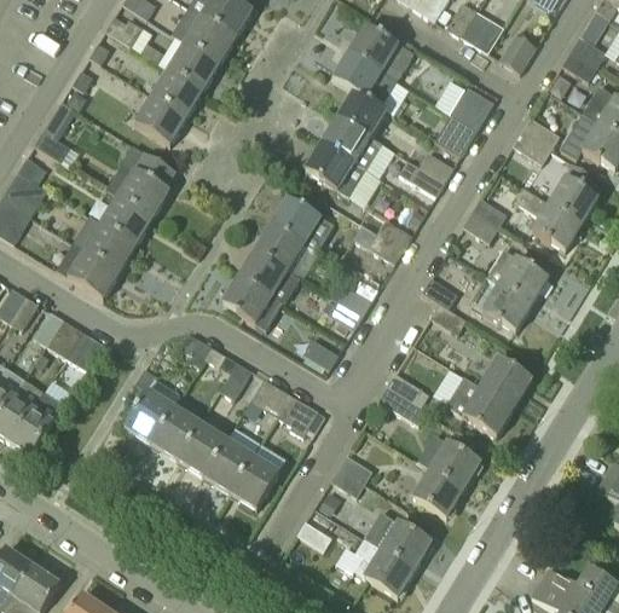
[(126,0),(122,6),(148,21),(156,7),(145,0),(126,0)]
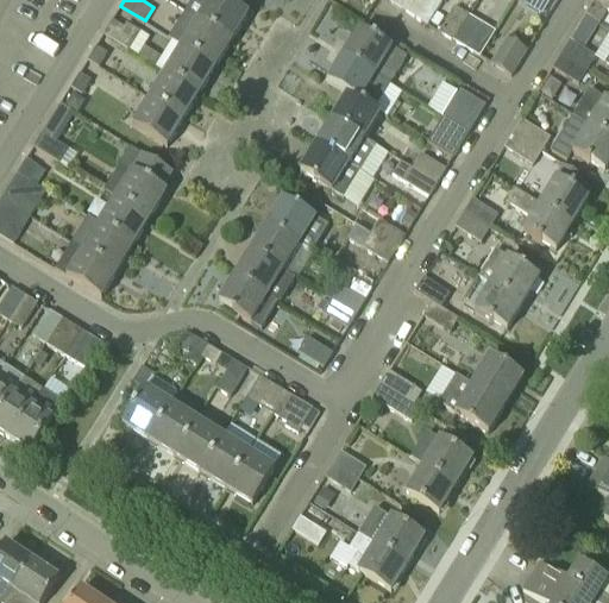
[(249,11),(231,0),(207,0),(198,17),(232,38),(249,11)]
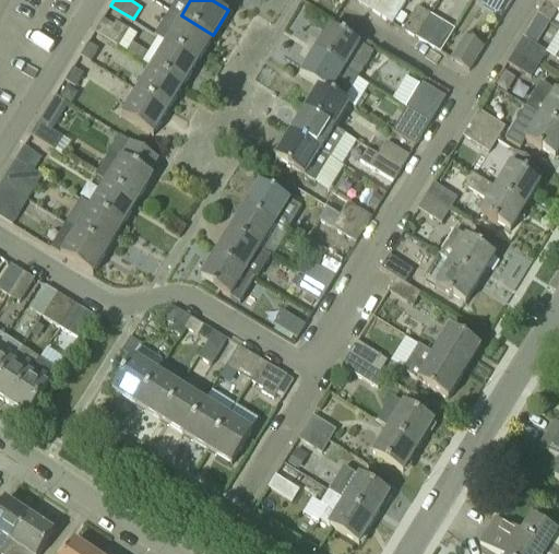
[(401,8),(405,0),(372,0),(369,6),(393,21),(395,16),(401,8)]
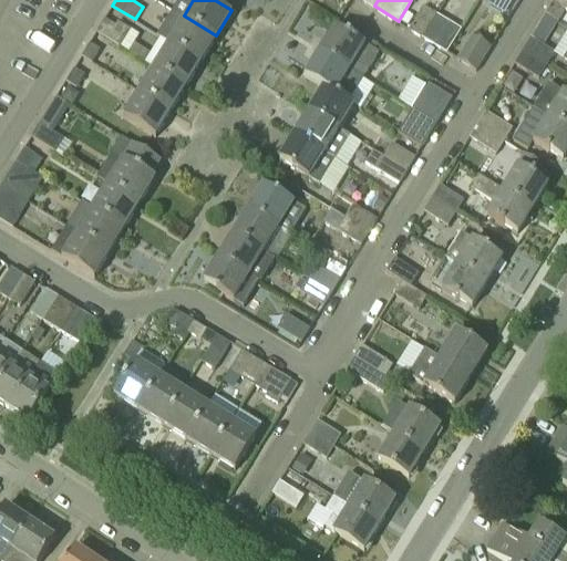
[(553,0),(545,12),(558,20),(566,8),(566,0),(553,0)]
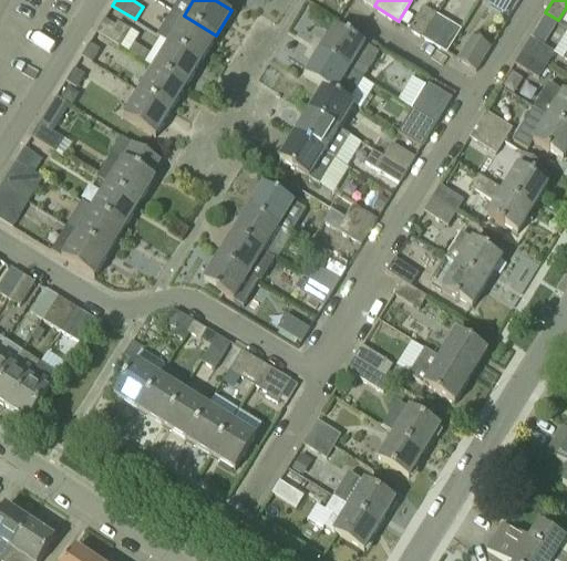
[(409,28),(423,37),(437,11),(424,3),(409,28)]
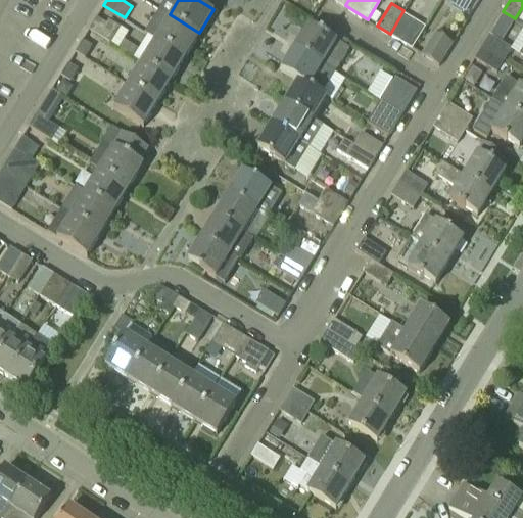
[(381,11),(375,7),(370,15),(376,19),(381,11)]
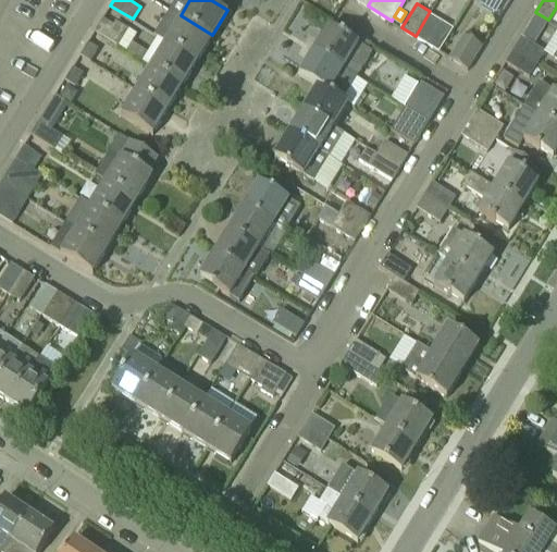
[(430,11),(416,36),(428,43),(434,47),(438,49),(454,26),(448,23),(430,11)]
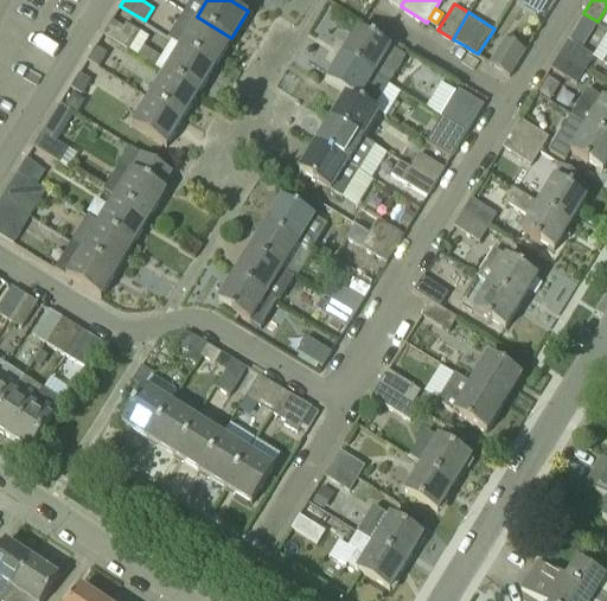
[(561,51),(587,68),(595,55),(582,46),(598,21),(583,13),(569,38),(561,51)]
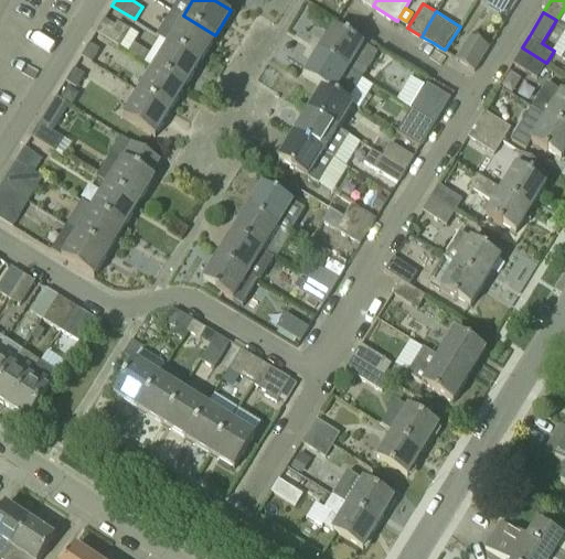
[(215,35),(183,15),(168,40),(200,60),(215,35)]
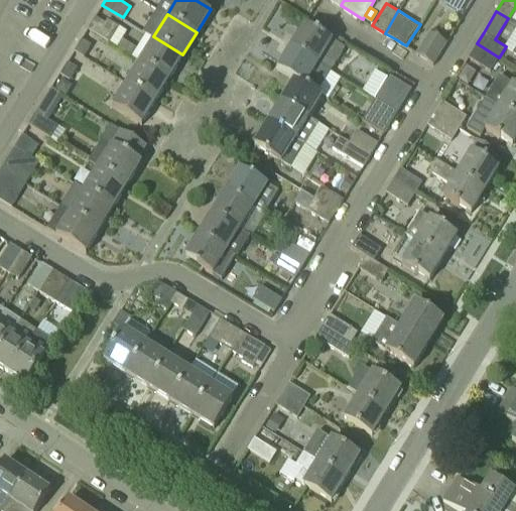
[(110,40),(119,24),(107,17),(105,20),(96,15),(88,26),(110,40)]
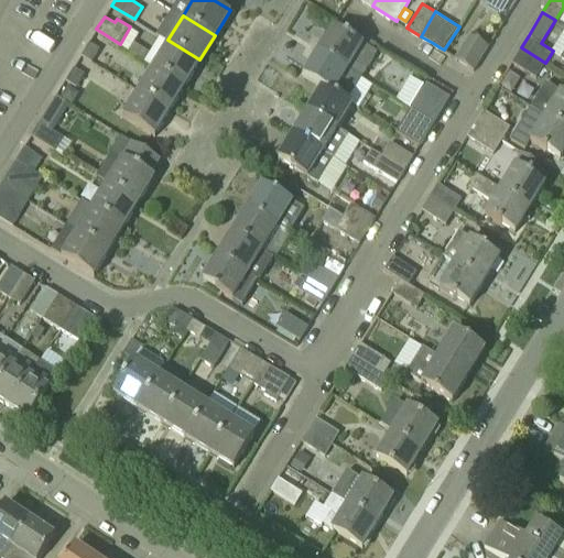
[(332,25),(318,48),(360,74),(377,50),(370,46),(375,41),(367,36),(364,42),(362,44),(345,33),(332,25)]
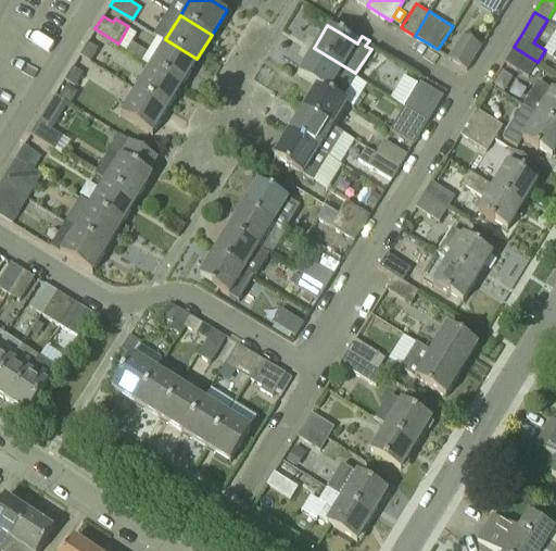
[(463,32),(449,55),(467,67),(481,44),(463,32)]
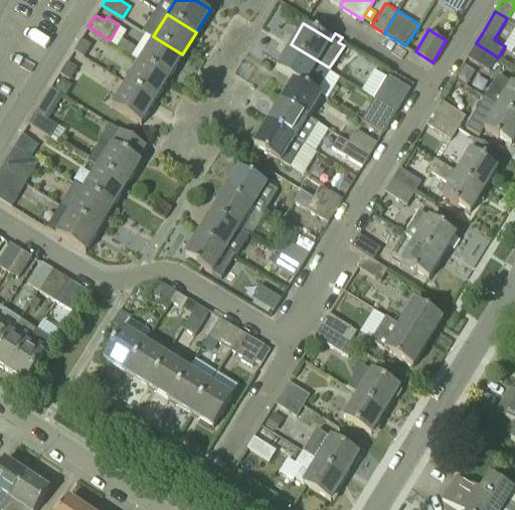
[(74,48),(83,54),(91,42),(81,36),(74,48)]
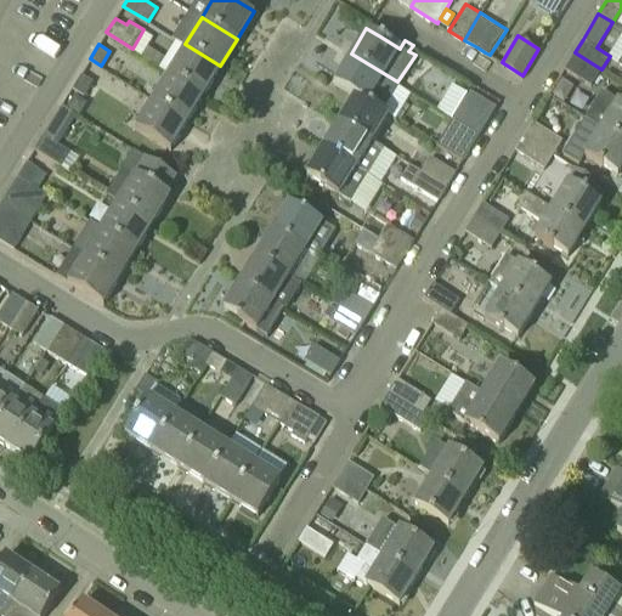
[(147,44),(141,54),(152,61),(159,65),(165,55),(147,44)]
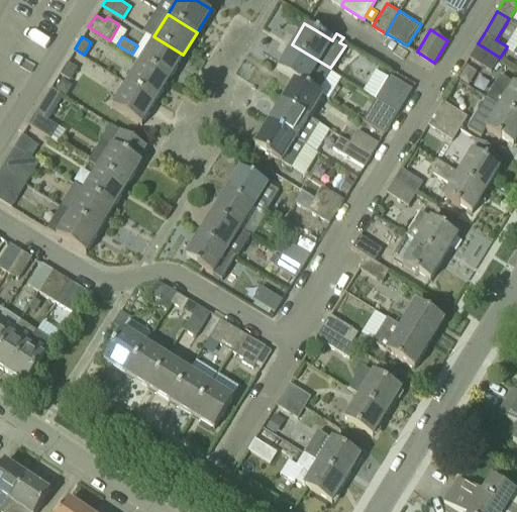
[(183,55),(153,36),(139,59),(169,77),(183,55)]
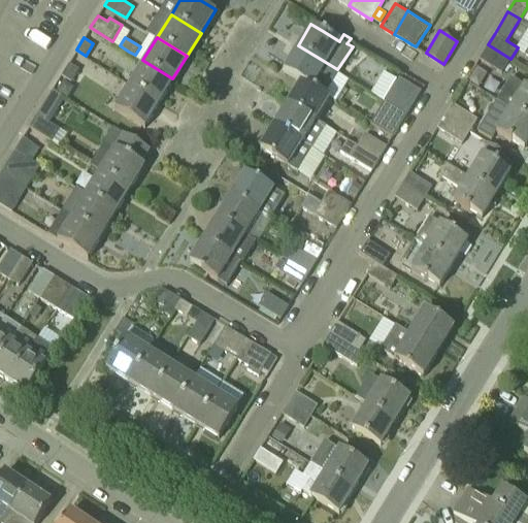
[(510,59),(488,44),(480,57),(502,71),(510,59)]
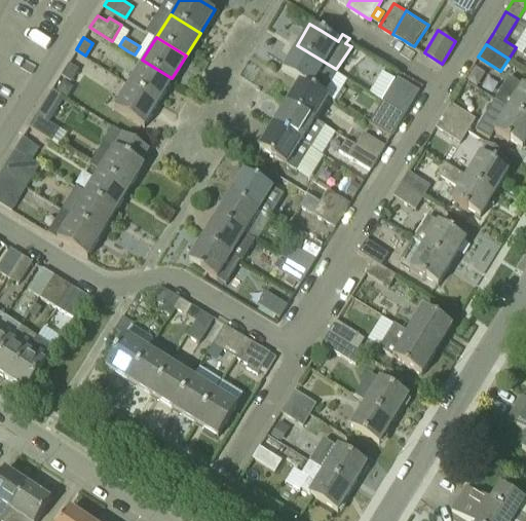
[(336,70),(336,69),(297,45),(284,67),(301,78),(329,95),(335,98),(347,77),(336,70)]
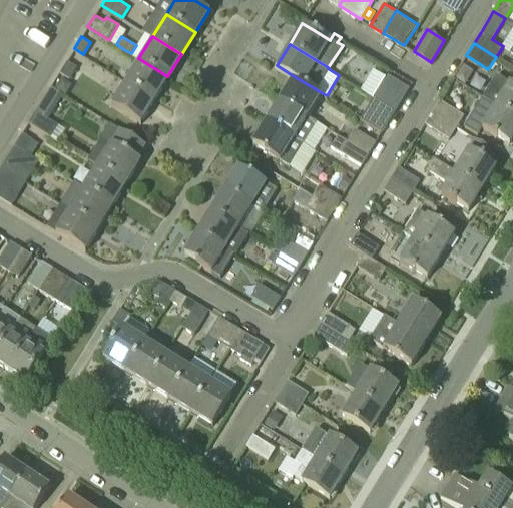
[(167,76),(138,58),(125,80),(154,98),(167,76)]
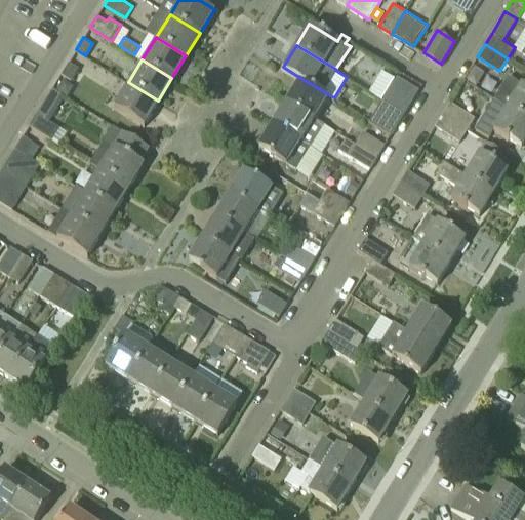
[(61,73),(62,73),(70,78),(78,66),(69,61),(61,73)]
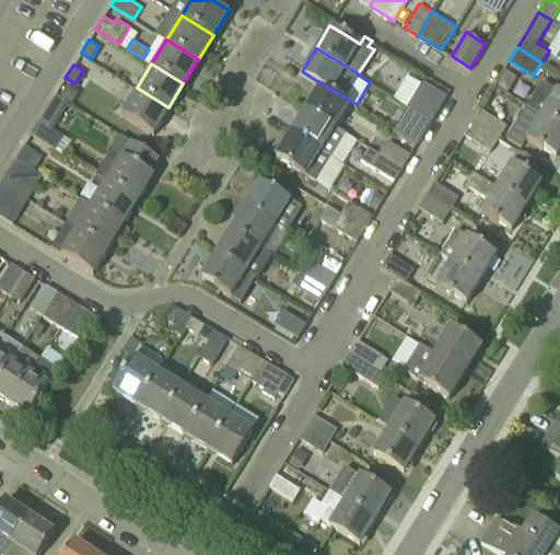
[(408,104),(431,118),(446,93),(423,79),(408,104)]
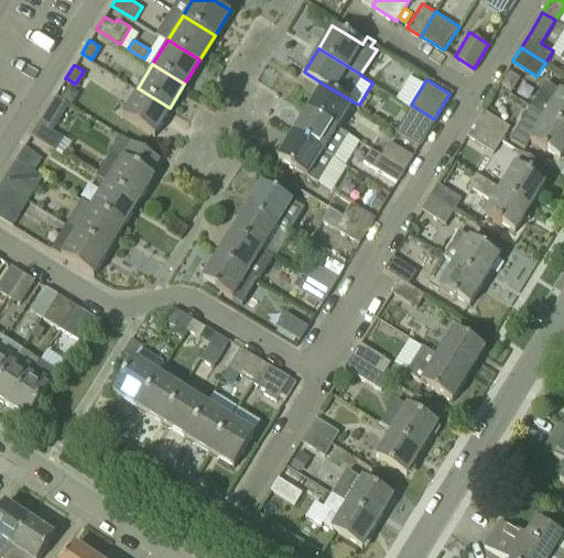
[(530,105),(537,108),(563,126),(563,91),(545,80),(530,105)]
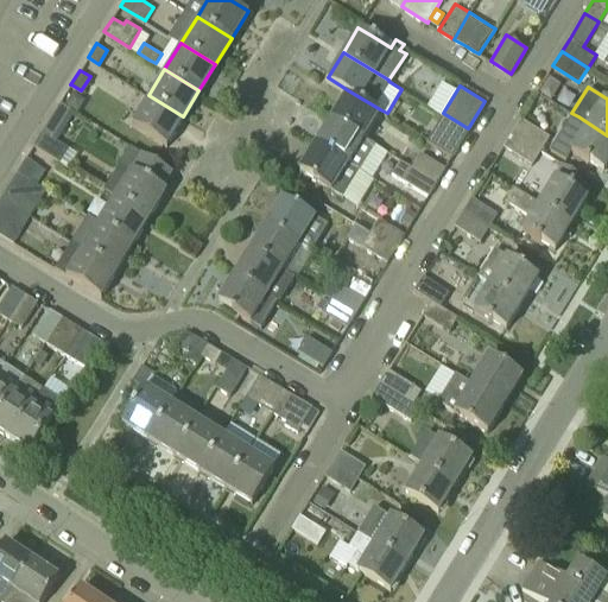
[(65,102),(78,109),(86,97),(74,90),(65,102)]
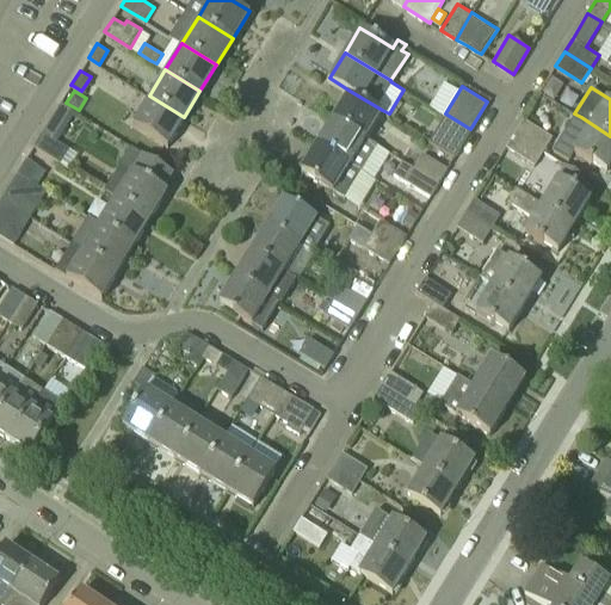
[(366,136),(382,110),(350,91),(333,116),(366,136)]
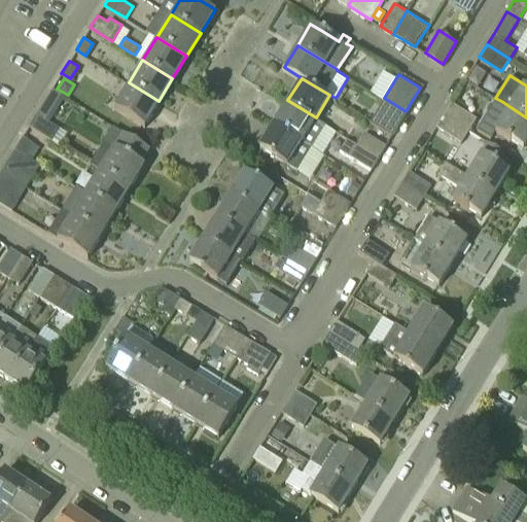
[(159,101),(129,82),(114,105),(144,124),(159,101)]
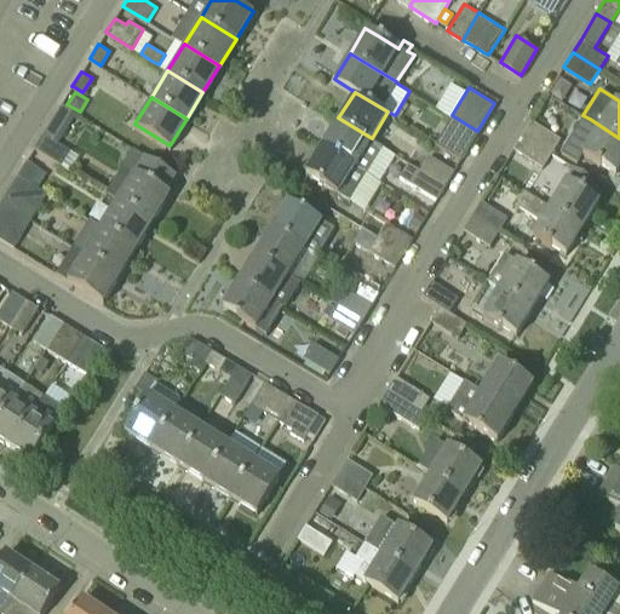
[(62,102),(44,132),(58,141),(76,110),(62,102)]
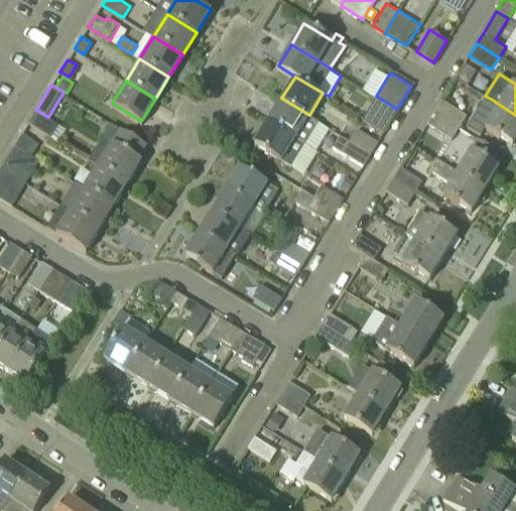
[(372,123),(384,130),(397,109),(376,96),(363,117),(372,123)]
